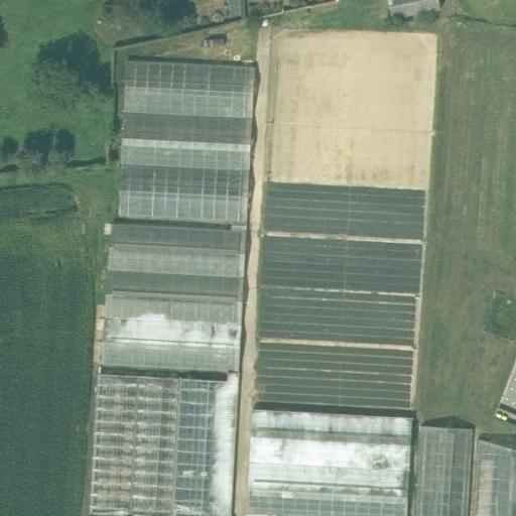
[(439,0),(388,0),(393,19),(441,8),(439,0)]
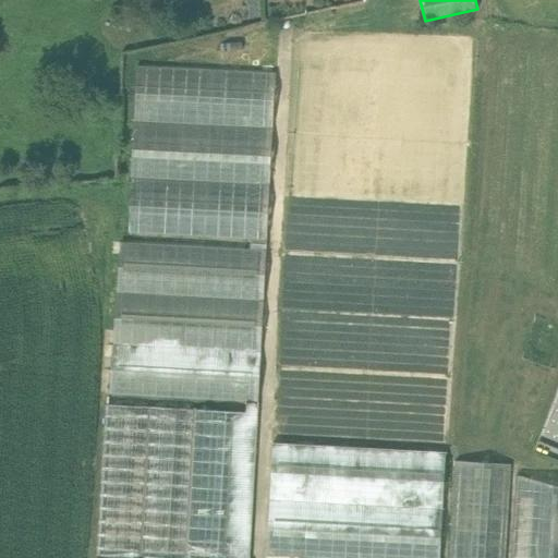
[(250,557),(276,72),(137,64),(129,232),(251,239),(251,247),(120,240),(109,393),(246,401),(246,411),(106,403),(96,557),(250,557)]
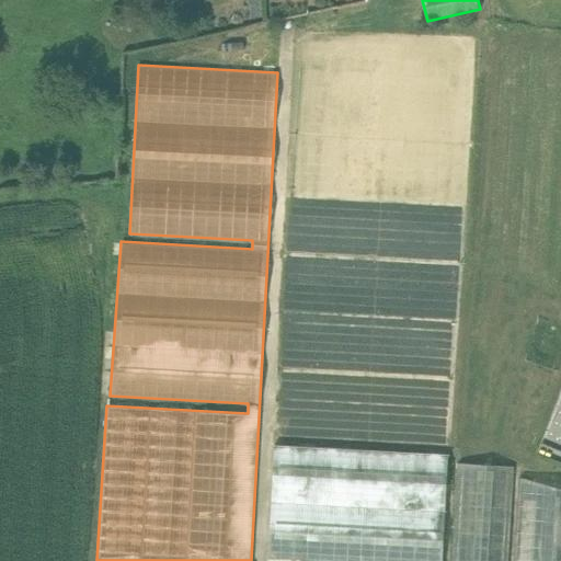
[(442,560),(448,454),(274,444),(268,559),(300,560),(442,560)]
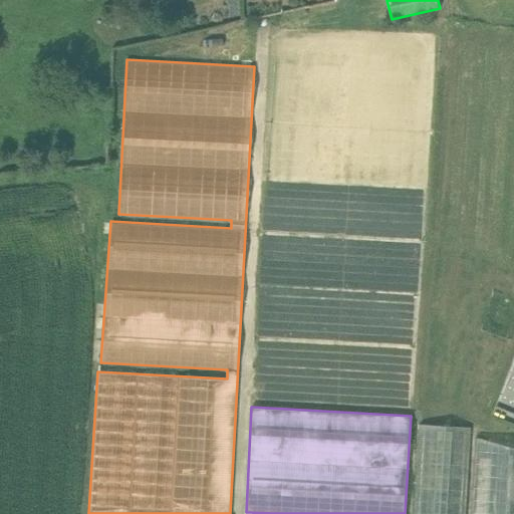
[(466,513),(472,427),(419,424),(414,513),(466,513)]
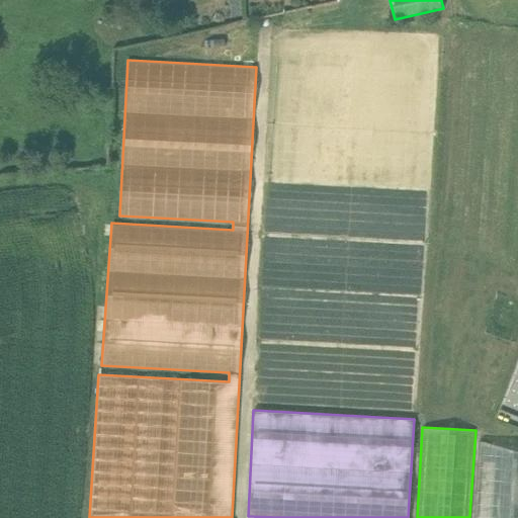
[(517,517),(517,449),(480,440),(475,517),(517,517)]
